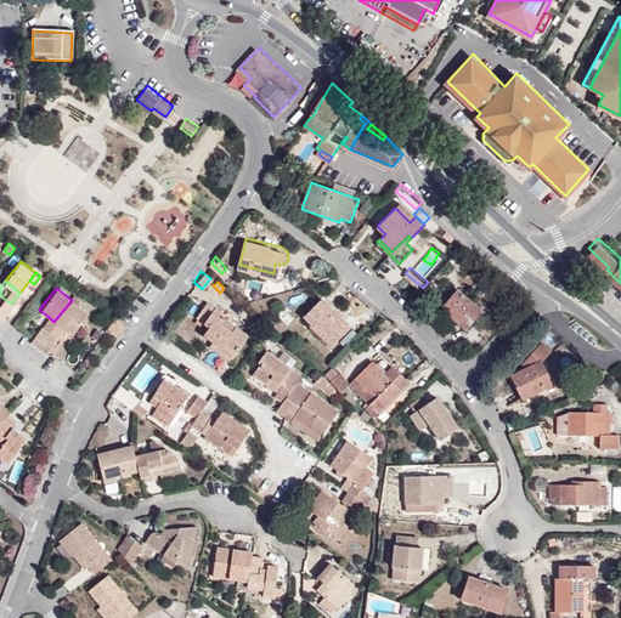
[(481,312),(458,290),(444,305),(455,317),(452,319),(464,330),(481,312)]
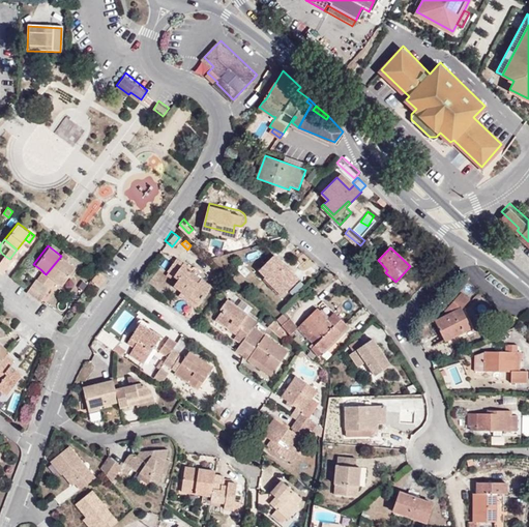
[(0,270),(9,259),(2,254),(0,256),(0,270)]
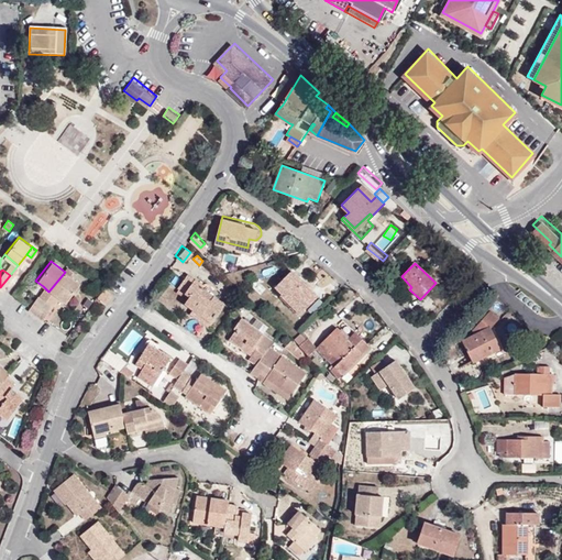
[(63,303),(78,282),(65,272),(48,292),(55,296),(63,303)]
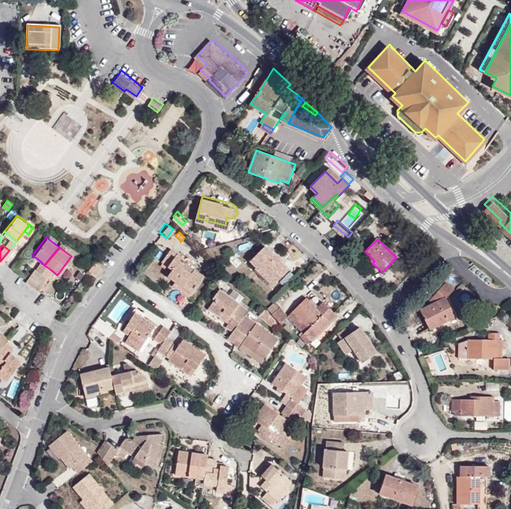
[(288,268),(263,247),(249,264),(273,286),(288,268)]
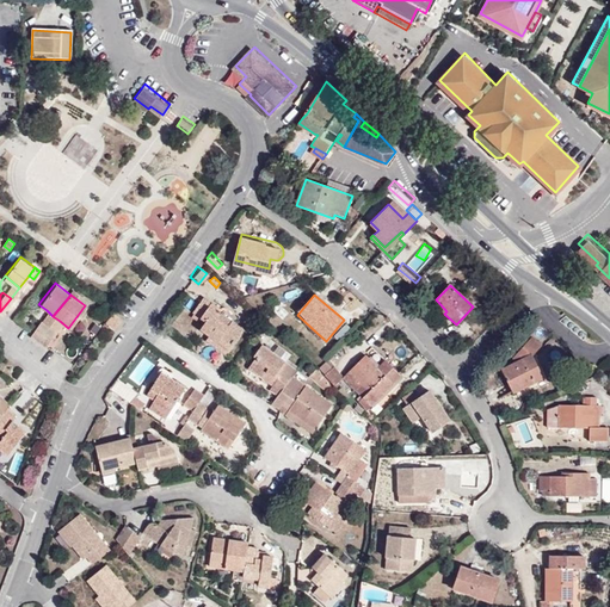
[(226,323),(216,315),(221,308),(203,296),(191,313),(204,321),(199,328),(208,334),(216,340),(221,334),(232,341),(241,327),(229,319),(226,323)]
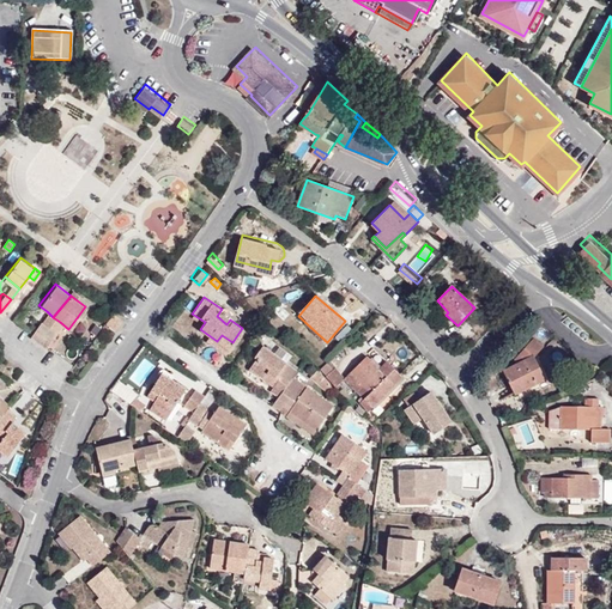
[(46,327),(53,317),(47,311),(38,322),(46,327)]
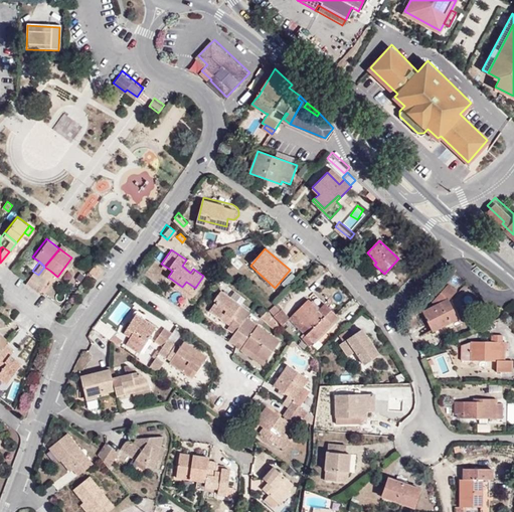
[(96,278),(103,270),(95,263),(89,271),(96,278)]
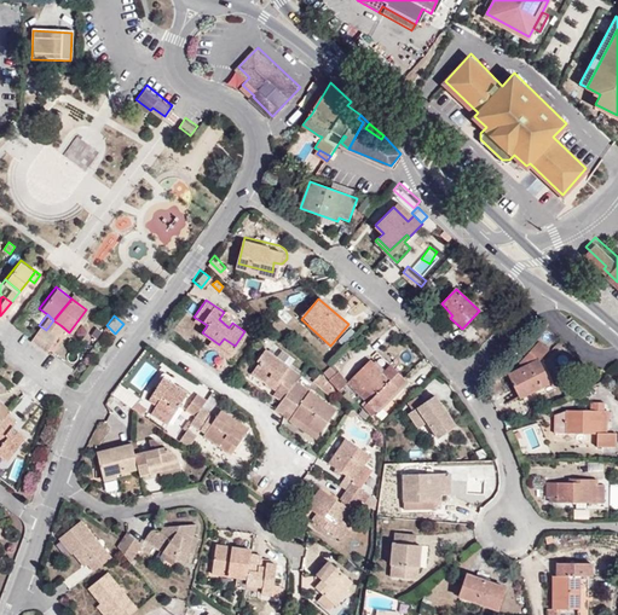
[(53,335),(61,325),(53,320),(46,330),(53,335)]
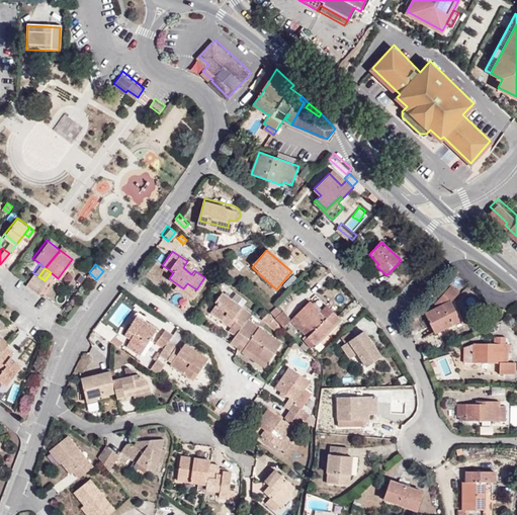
[(30,287),(38,276),(32,272),(31,271),(23,282),(30,287)]
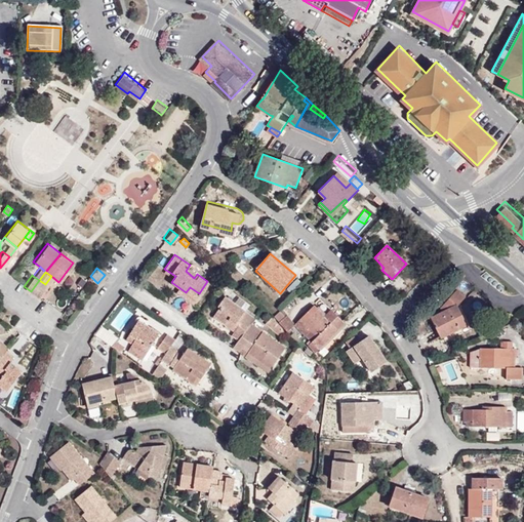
[(38,296),(46,285),(45,284),(39,280),(31,291),(38,296)]
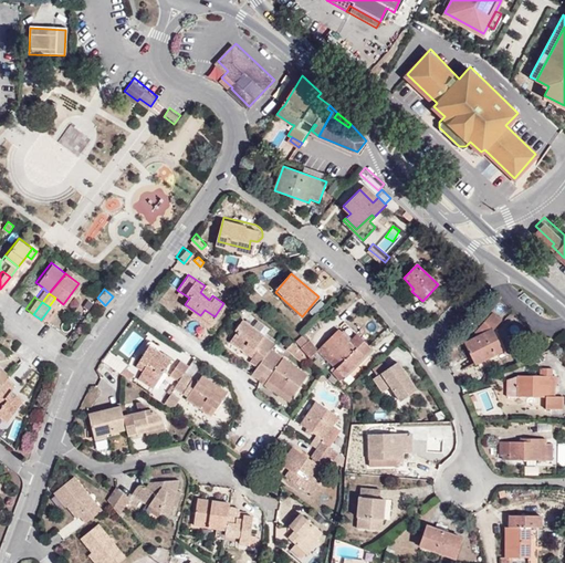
[(215,316),(205,310),(200,315),(192,310),(191,312),(209,325),(215,316)]
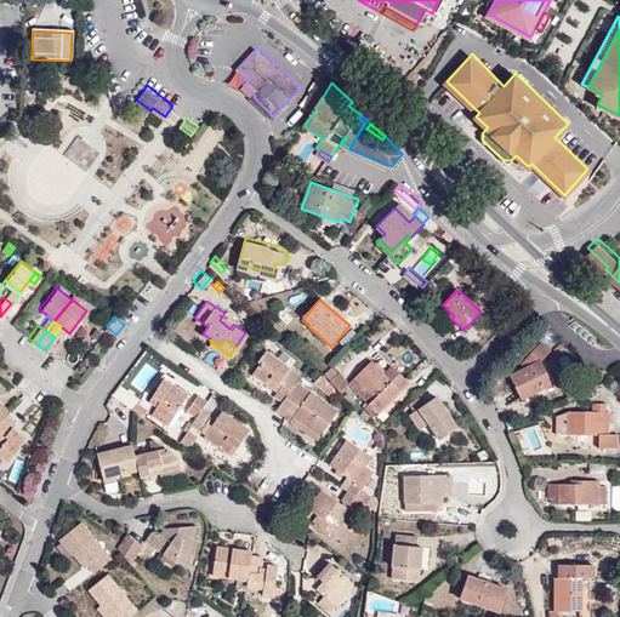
[(551,386),(544,370),(556,359),(542,346),(525,361),(528,367),(508,377),(519,401),(551,386)]
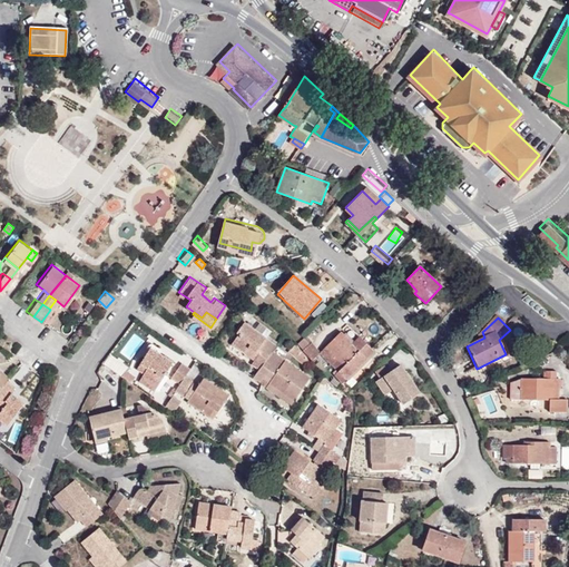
[(253,328),(242,320),(233,333),(236,334),(231,343),(254,359),(251,362),(257,368),(271,349),(275,343),(265,335),(253,328)]
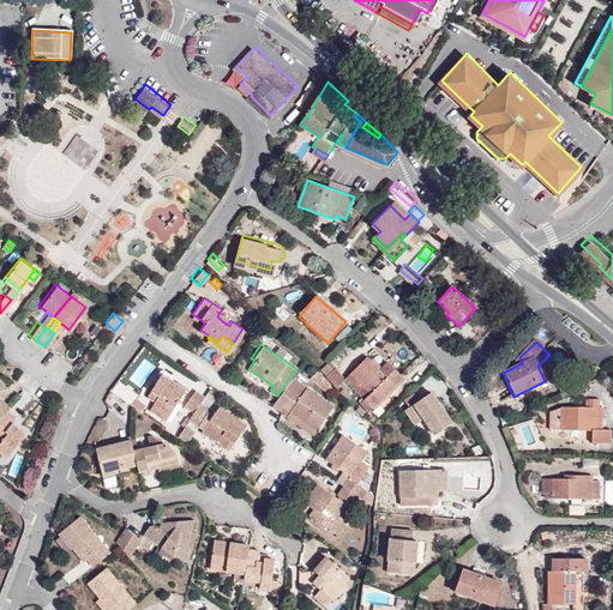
[(290,355),(277,345),(272,352),(286,361),(290,355)]
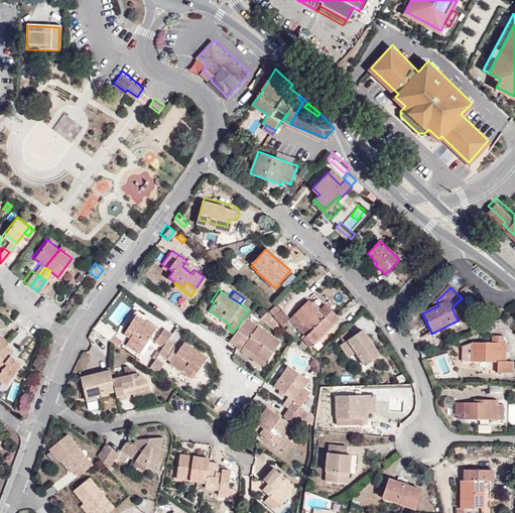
[(305,310),(313,301),(310,297),(301,307),(305,310)]
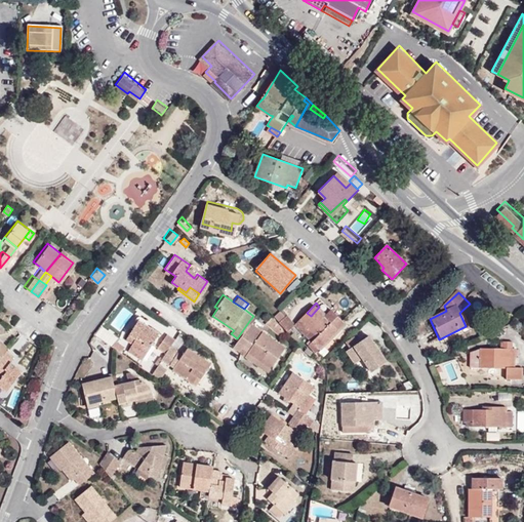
[(319,351),(348,321),(333,308),(327,314),(319,307),(311,316),(307,313),(296,323),(315,342),(313,344),(319,351)]
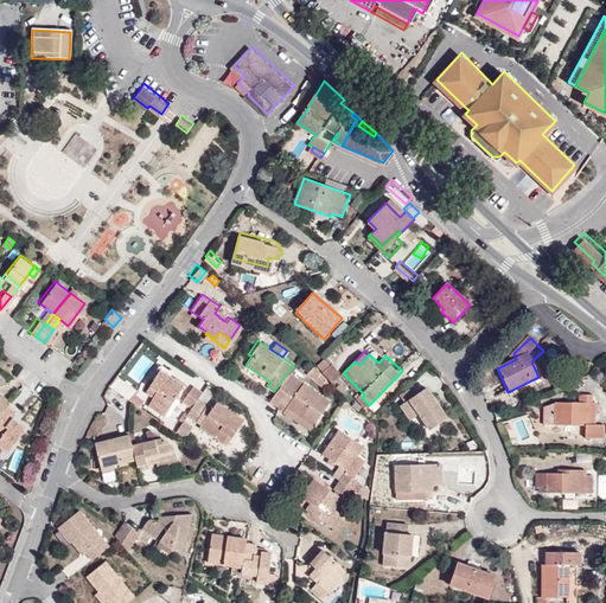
[(326,373),(332,367),(325,361),(321,365),(319,367),(326,373)]
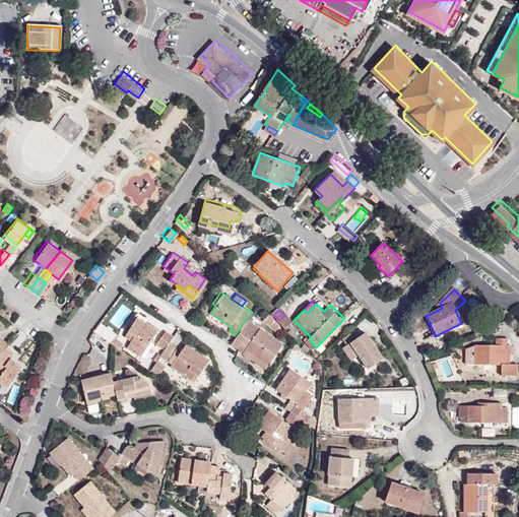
[(127,318),(121,325),(128,330),(123,338),(136,347),(150,327),(128,312),(125,317),(127,318)]
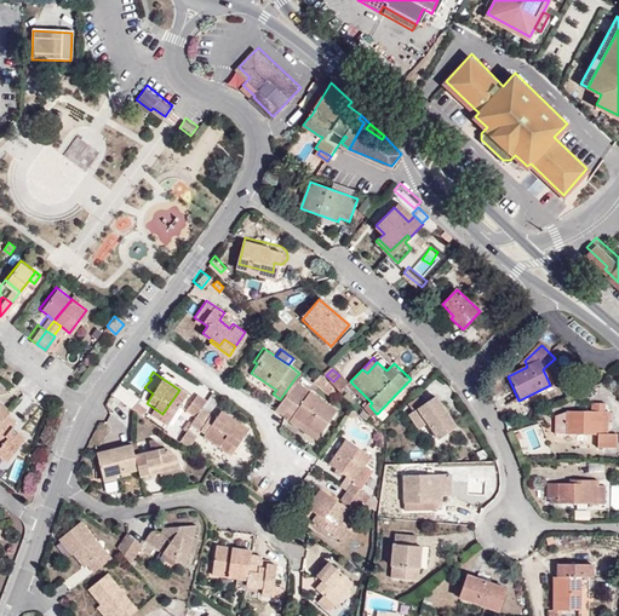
[(326,378),(319,372),(311,380),(319,386),(326,378)]
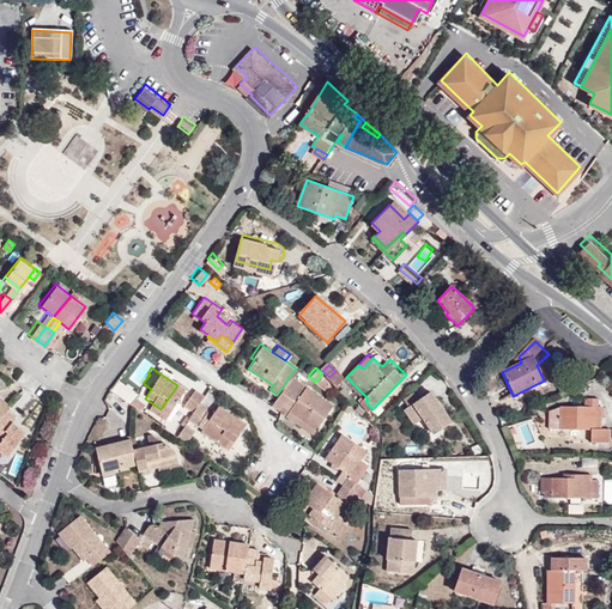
[(339,387),(346,377),(337,369),(335,371),(329,377),(339,387)]
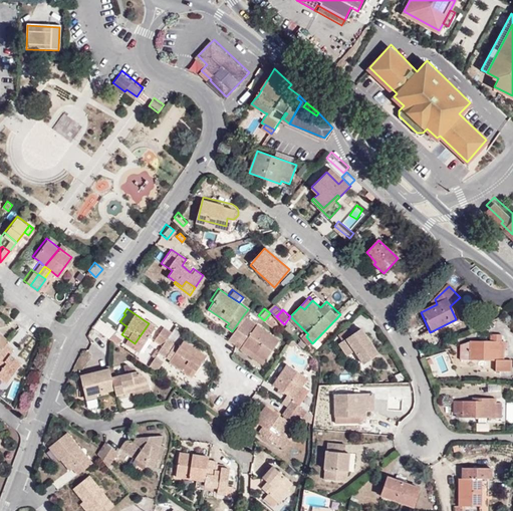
[(279,322),(270,313),(264,320),(273,328),(279,322)]
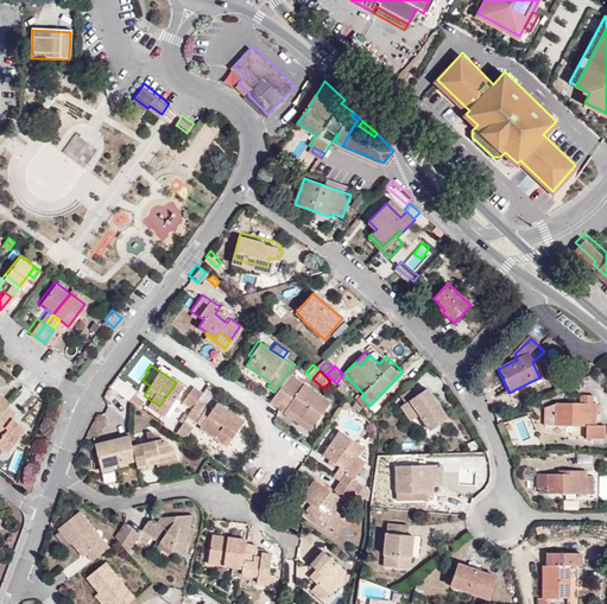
[(313,427),(330,401),(289,372),(274,392),(267,401),(278,407),(279,405),(284,399),(290,402),(285,408),(313,427)]
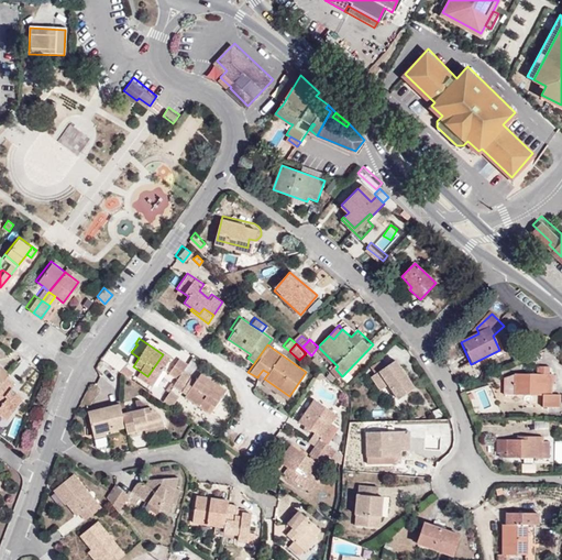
[(139,358),(131,352),(128,358),(135,363),(139,358)]
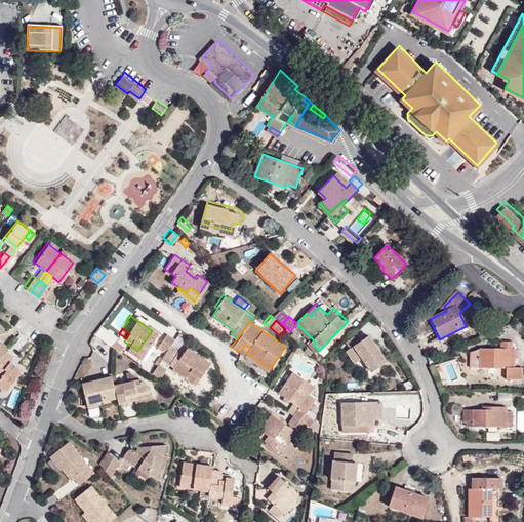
[(168,342),(171,336),(163,330),(152,345),(161,351),(168,342)]
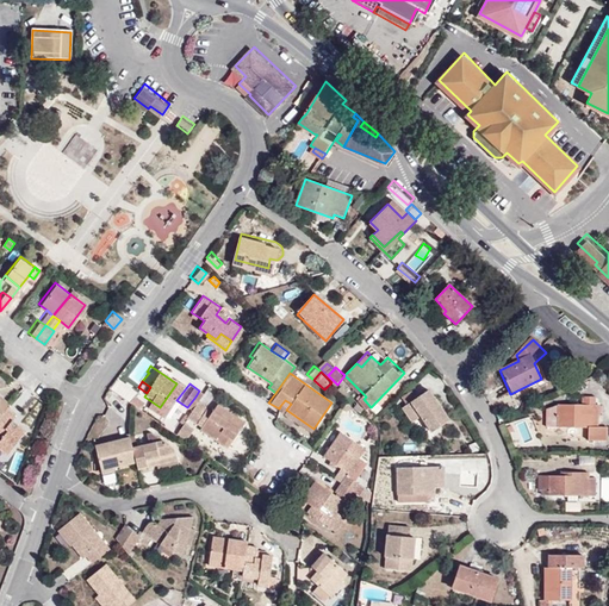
[(417,397),(410,386),(402,394),(408,403),(417,397)]
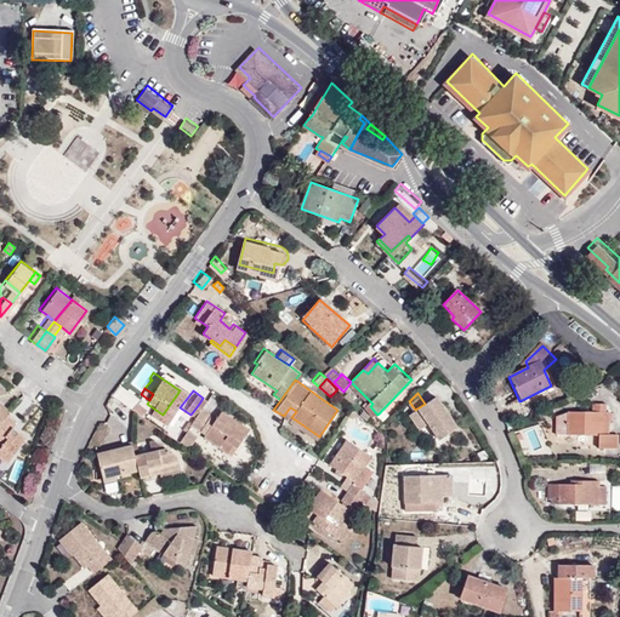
[(409,415),(419,429),(426,423),(438,440),(456,428),(436,396),(425,404),(415,410),(409,415)]
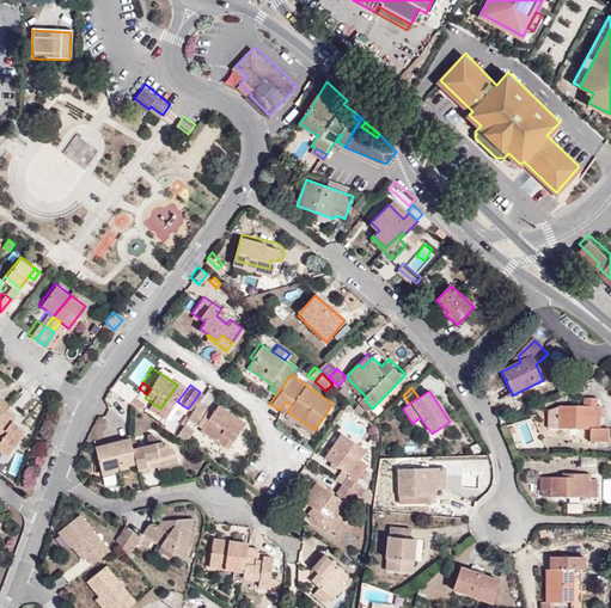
[(124,410),(129,405),(115,392),(110,398),(124,410)]
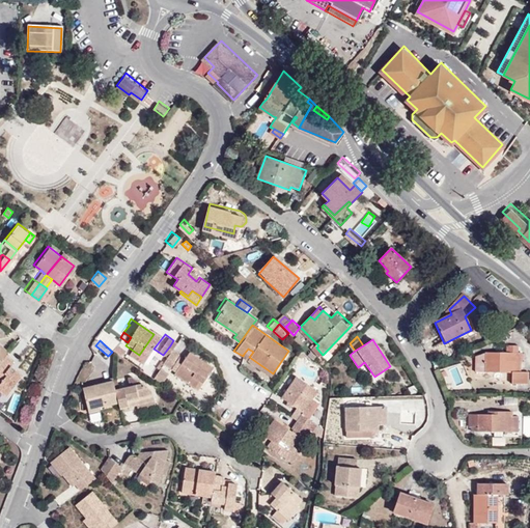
[(0,344),(0,360),(7,352),(9,349),(3,343),(1,345),(0,344)]
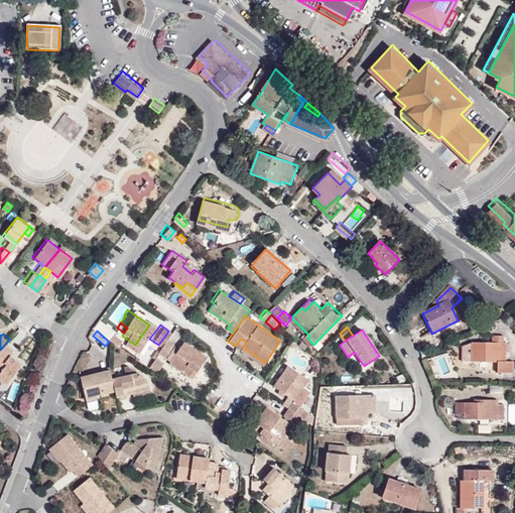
[(502,352),(502,342),(492,334),(491,341),(461,346),(460,361),(478,362),(495,362),(495,369),(495,373),(511,373),(511,361),(504,361),(505,352),(502,352)]
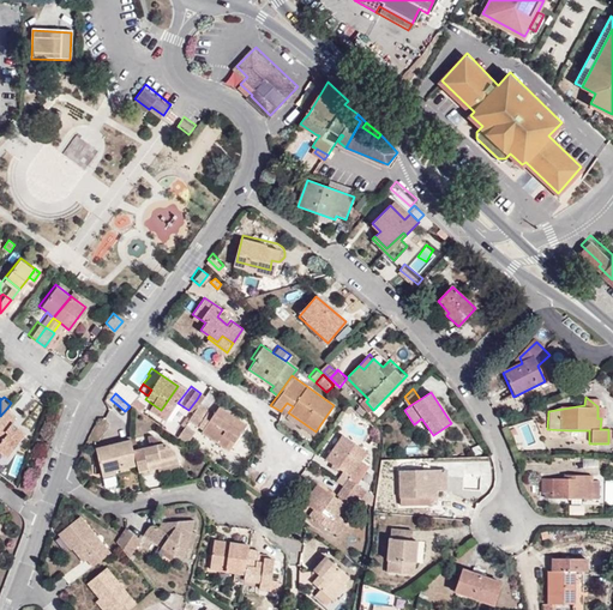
[(194,420),(204,405),(197,399),(188,410),(186,414),(194,420)]
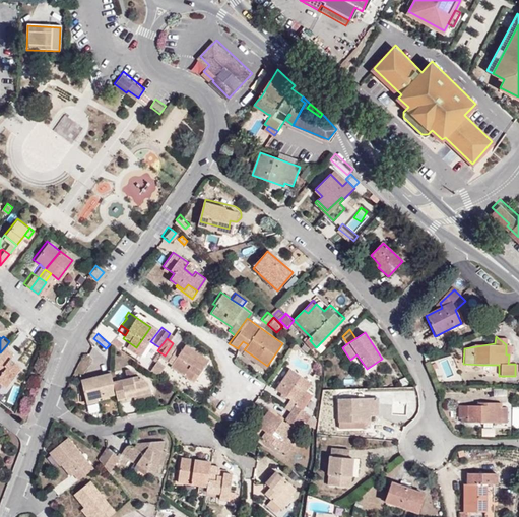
[(204,358),(181,341),(174,351),(169,359),(167,362),(190,379),(204,358)]
